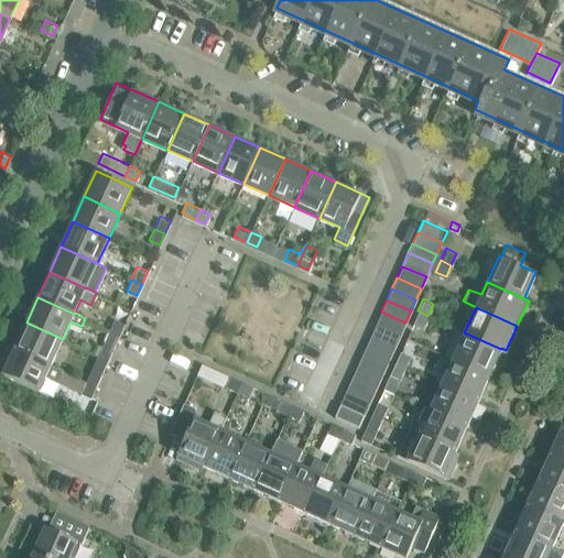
[(427,316),(418,310),(412,323),(423,327),(427,316)]
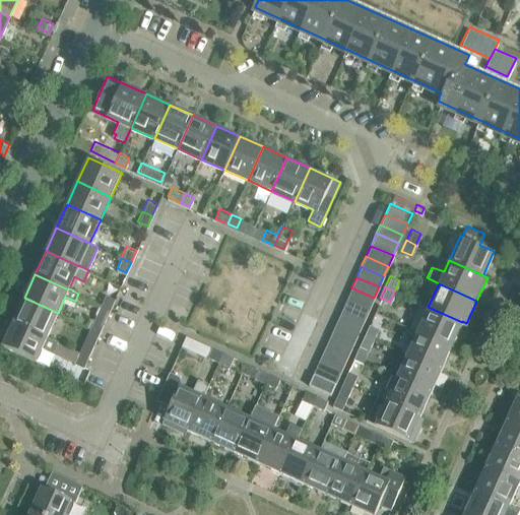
[(369,308),(374,298),(351,287),(346,298),(369,308)]
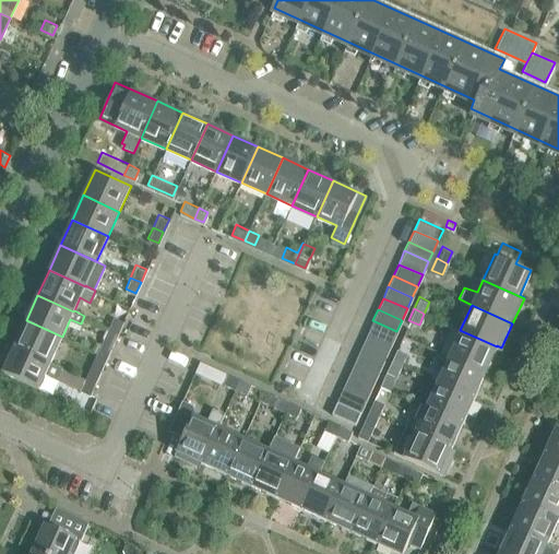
[(108,327),(118,331),(123,319),(114,315),(108,327)]
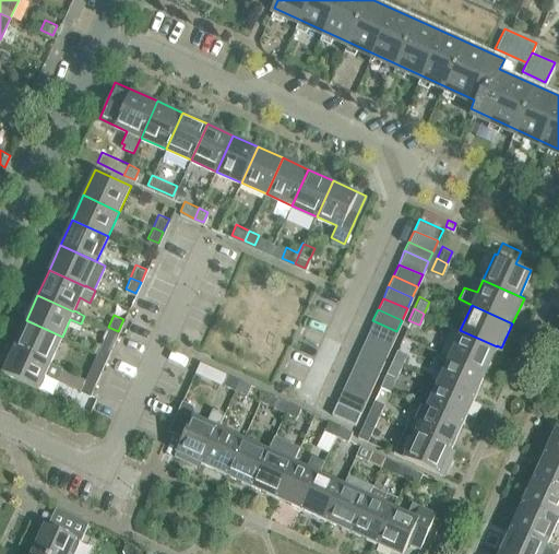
[(26,320),(14,345),(50,362),(62,337),(26,320)]
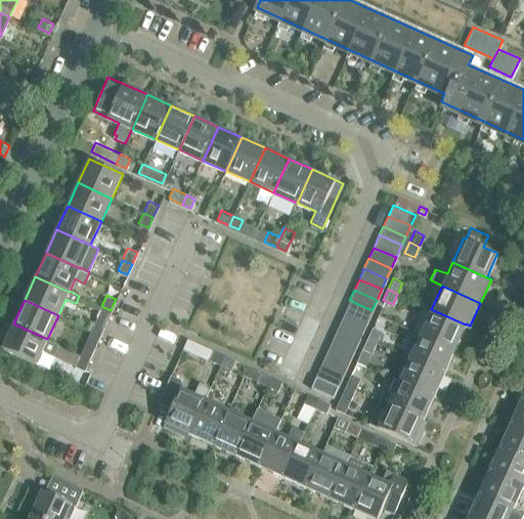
[(367,320),(372,310),(349,300),(345,310),(367,320)]
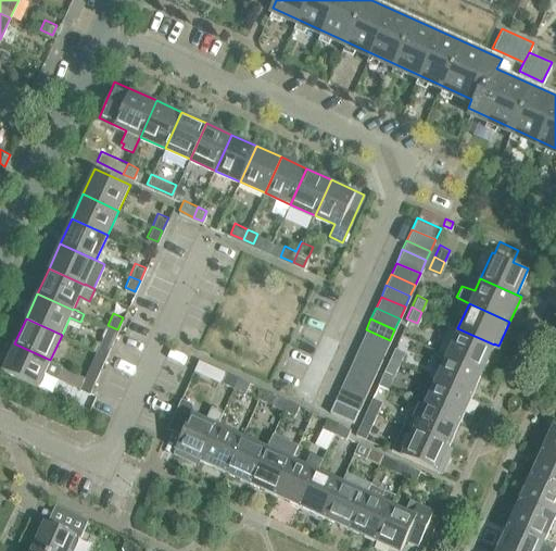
[(96,350),(105,354),(117,329),(108,325),(96,350)]
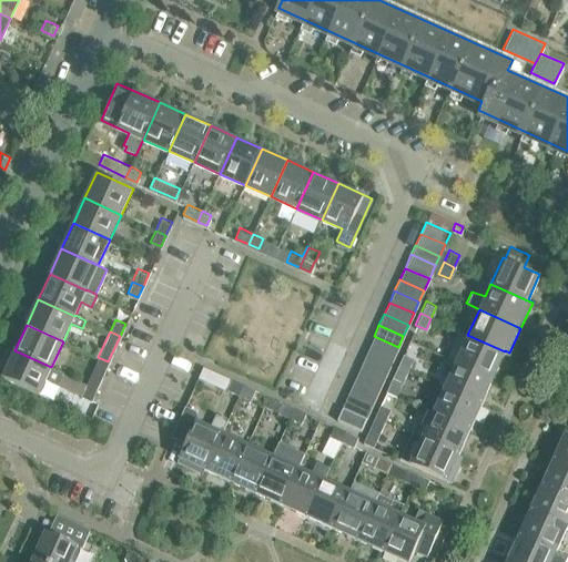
[(493,377),(505,351),(467,335),(462,347),(453,343),(447,355),(456,359),(456,360),(493,377)]
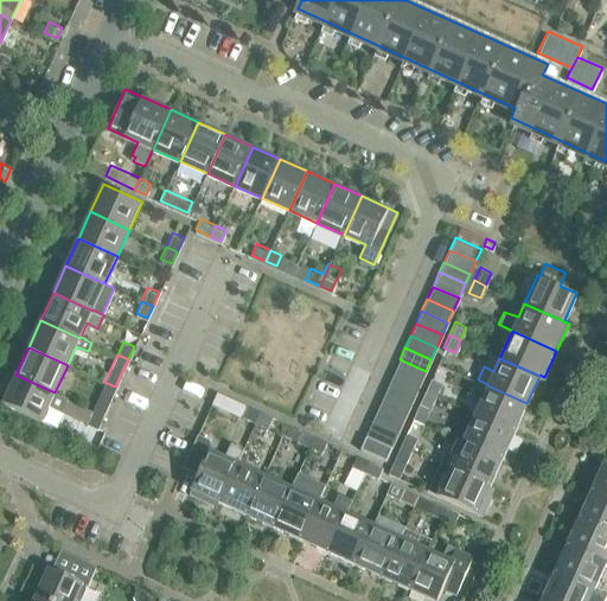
[(420,383),(426,371),(400,359),(394,372),(420,383)]
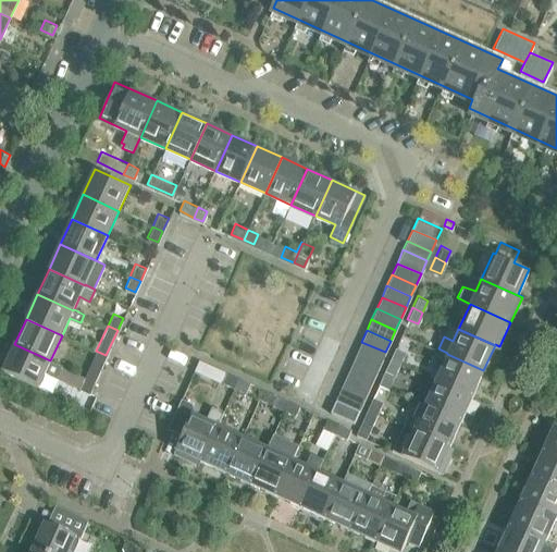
[(361,342),(356,353),(380,364),(385,352),(361,342)]
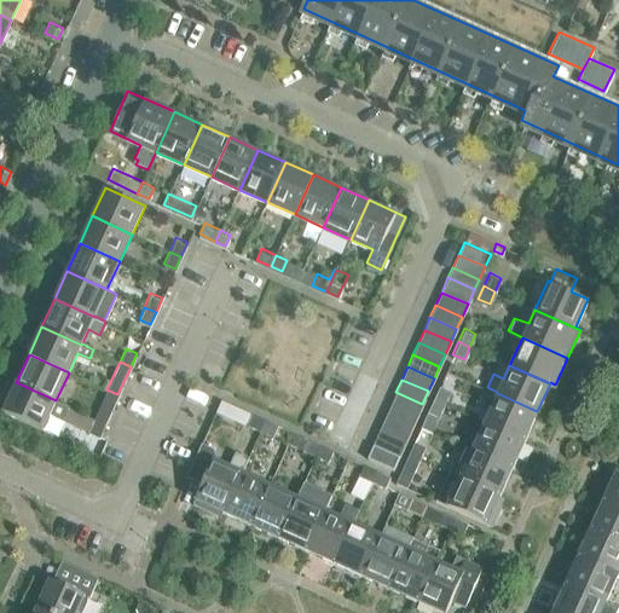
[(56,400),(16,382),(3,410),(44,428),(51,410),(63,415),(68,405),(56,400)]
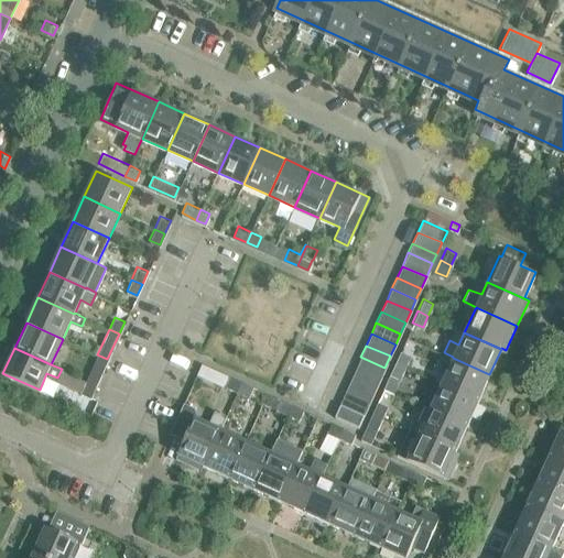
[(405,367),(411,353),(400,349),(394,361),(405,367)]
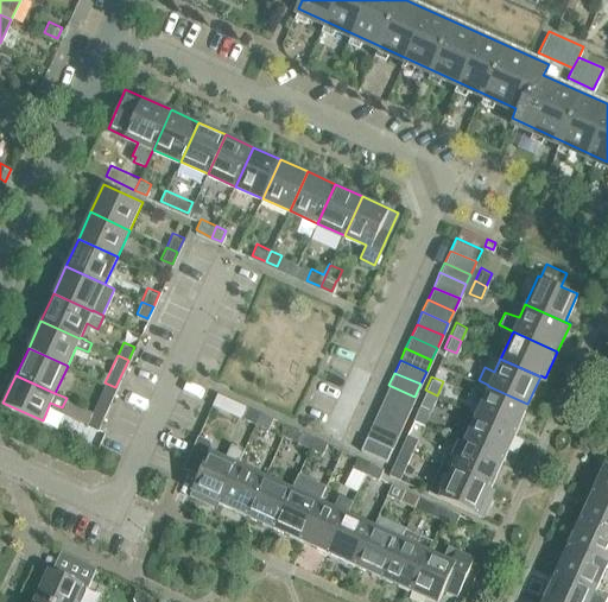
[(93,410),(103,414),(115,387),(105,382),(93,410)]
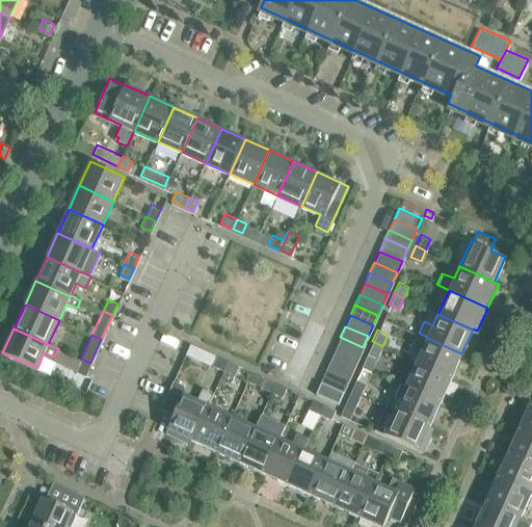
[(358,358),(363,347),(340,337),(336,347),(358,358)]
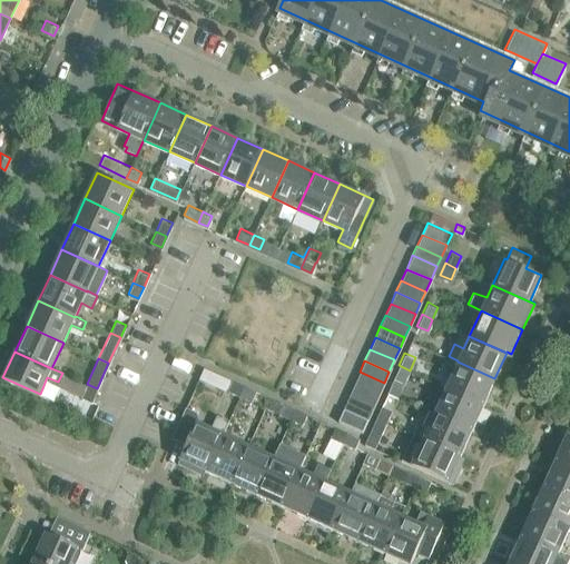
[(483,404),(494,378),(458,362),(446,387),(483,404)]
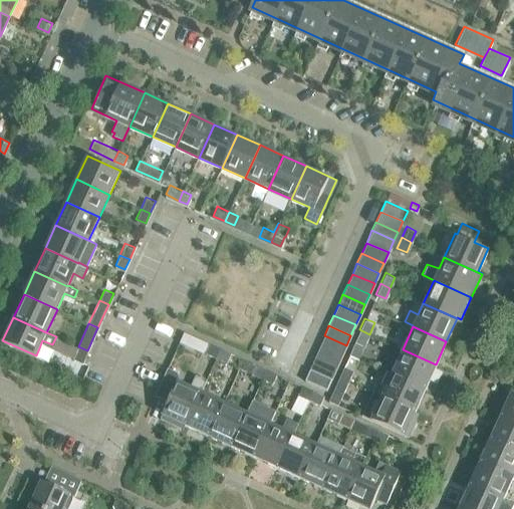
[(369,334),(359,329),(349,352),(358,356),(369,334)]
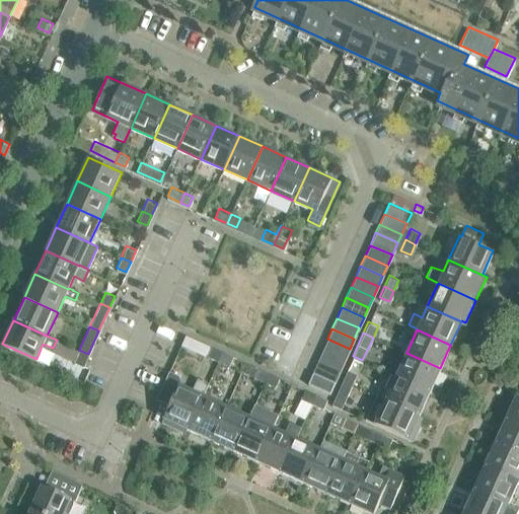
[(345,359),(350,349),(327,339),(322,349),(345,359)]
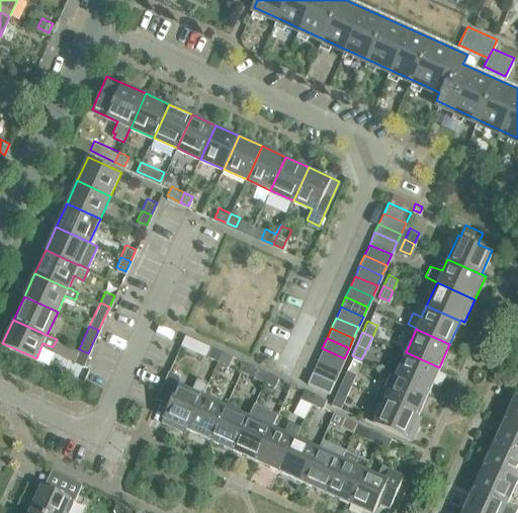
[(206,353),(220,359),(224,350),(210,344),(206,353)]
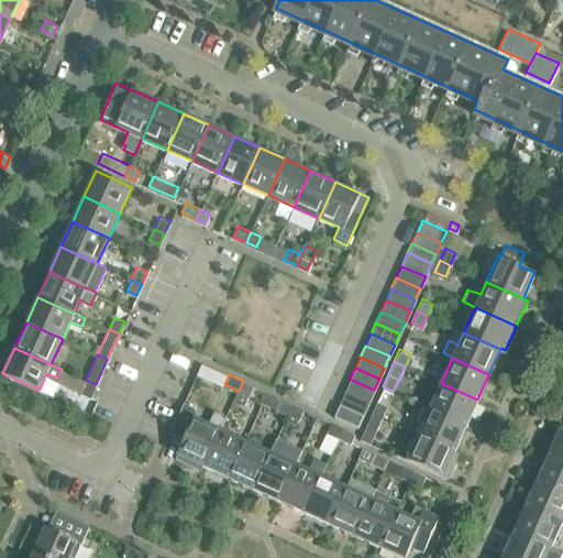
[(350,379),(344,391),(368,401),(374,390),(350,379)]
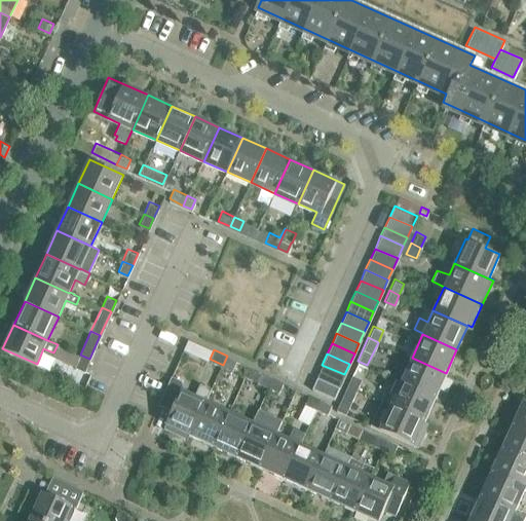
[(76,363),(75,366),(84,370),(85,369),(89,359),(80,355),(76,363)]
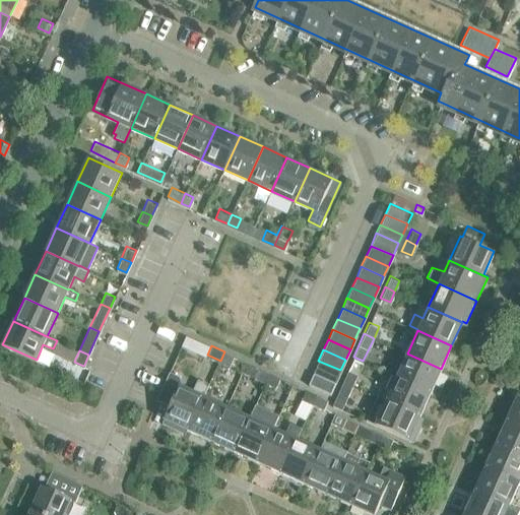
[(224,351),(220,361),(230,365),(234,356),(224,351)]
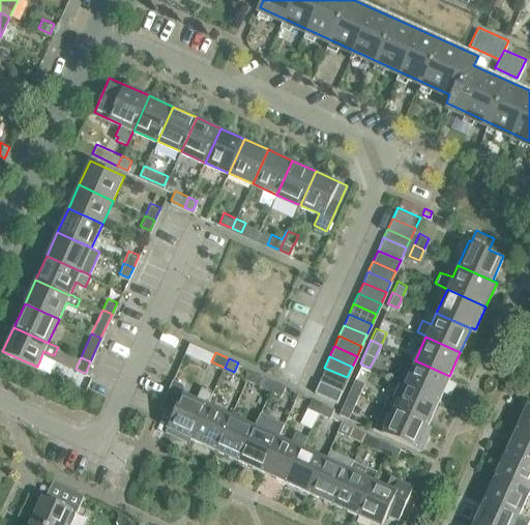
[(449,376),(415,360),(404,384),(438,400),(449,376)]
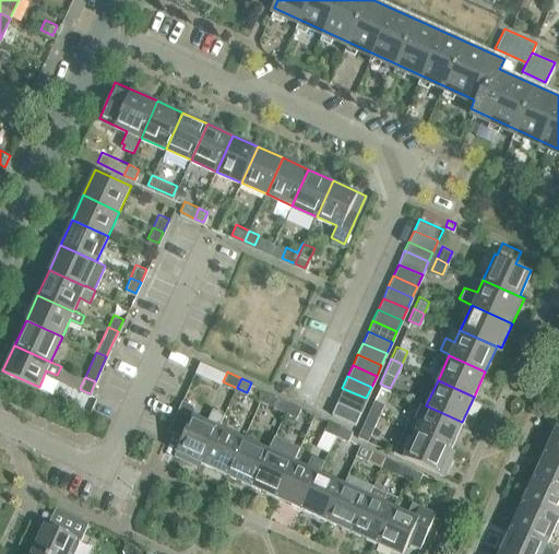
[(360,410),(366,398),(342,388),(336,400),(360,410)]
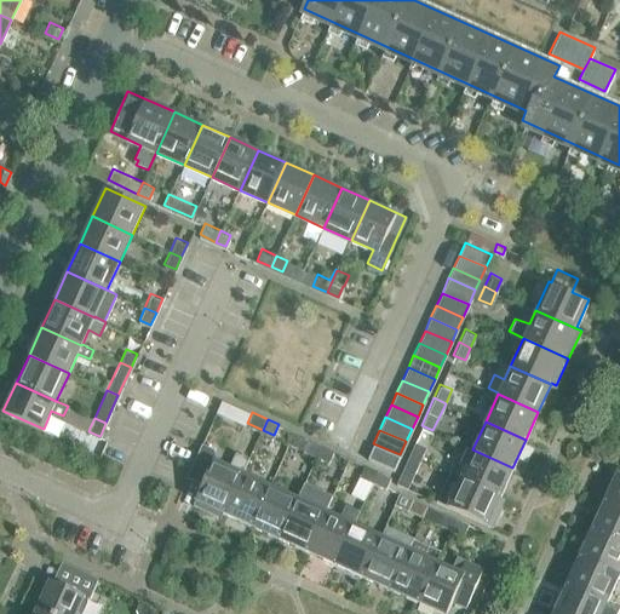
[(302,448),(317,455),(322,443),(308,437),(302,448)]
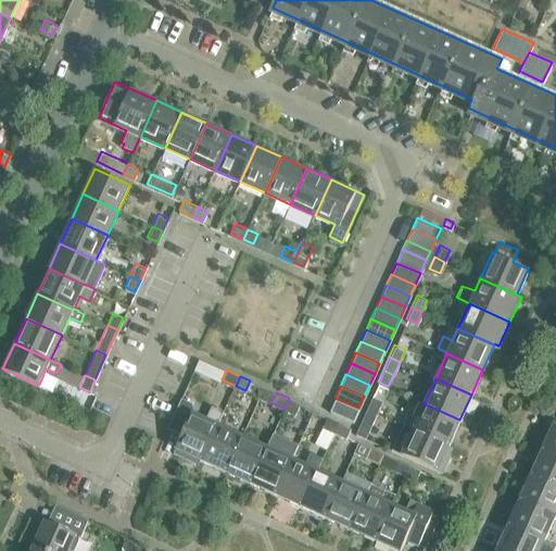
[(377,412),(382,399),(373,395),(366,407),(377,412)]
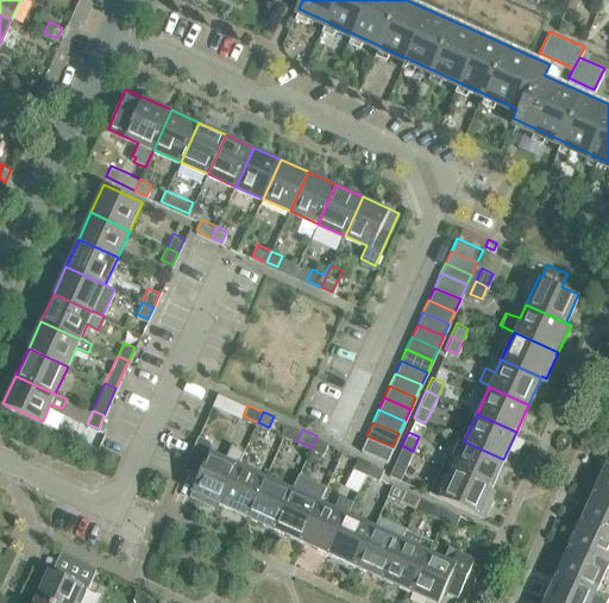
[(221,503),(239,464),(246,448),(233,443),(226,458),(212,451),(213,447),(211,440),(200,435),(184,468),(200,475),(193,490),(221,503)]
